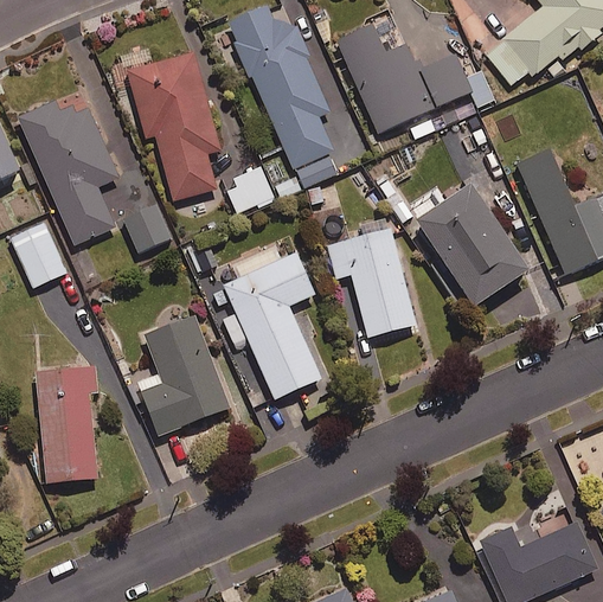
[(534,0),(540,6),(483,55),(508,84),(524,71),(530,77),(555,57),(562,65),(602,29),(602,0),(534,0)]
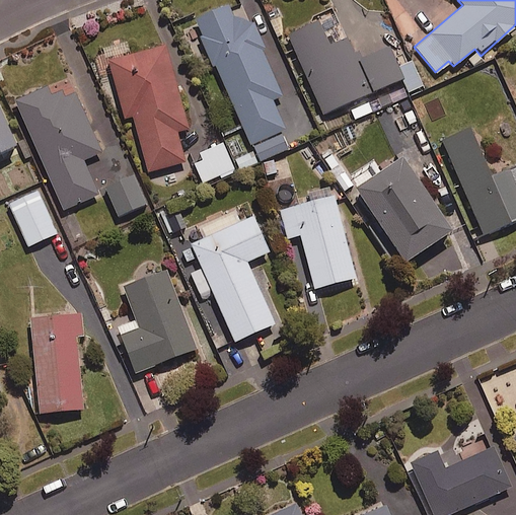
[(271,99),(282,95),(262,48),(265,46),(252,19),(245,22),(237,2),(198,19),(204,34),(200,37),(213,66),(216,65),(250,145),(284,130),(271,99)]
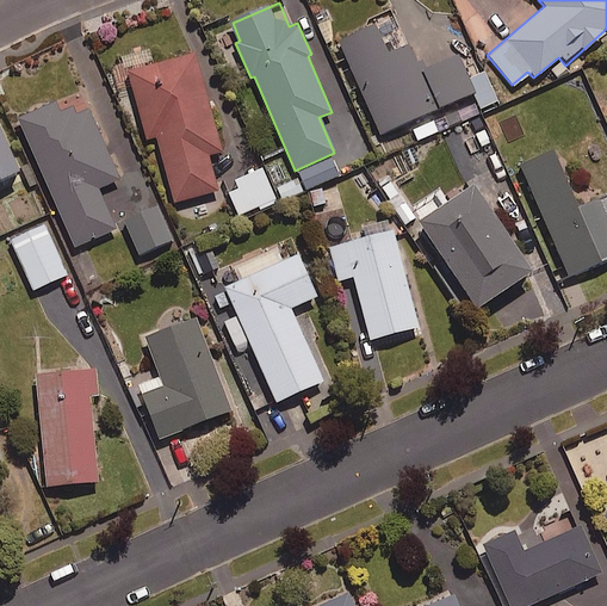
[(384,57),(371,28),(336,43),(378,136),(471,96),(454,57),(417,74),(406,48),(384,57)]
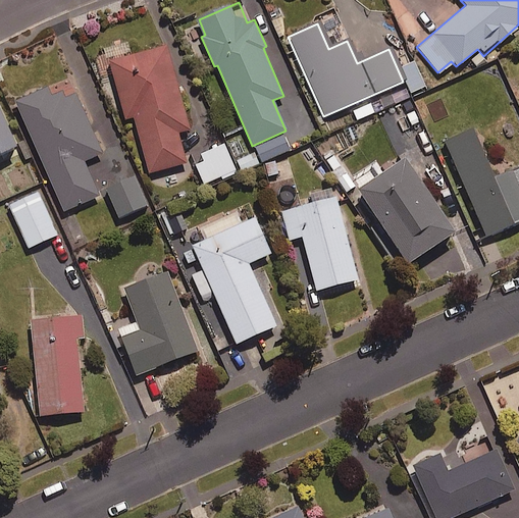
[(109,61),(132,55),(127,38),(91,48),(97,69),(110,65),(109,61)]
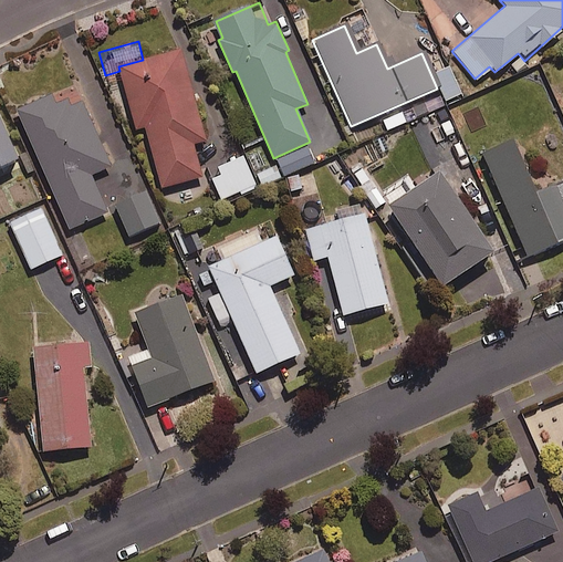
[(118,66),(120,71),(136,129),(145,127),(162,187),(201,176),(193,143),(206,139),(180,49),(143,60),(118,66)]
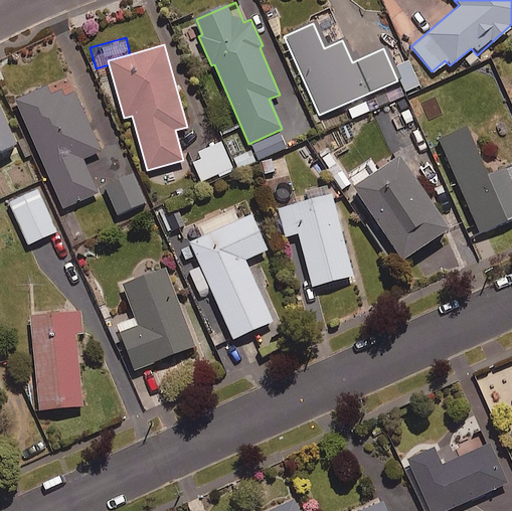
[(53,102),(46,86),(15,100),(62,207),(97,192),(82,159),(101,150),(75,92),(53,102)]
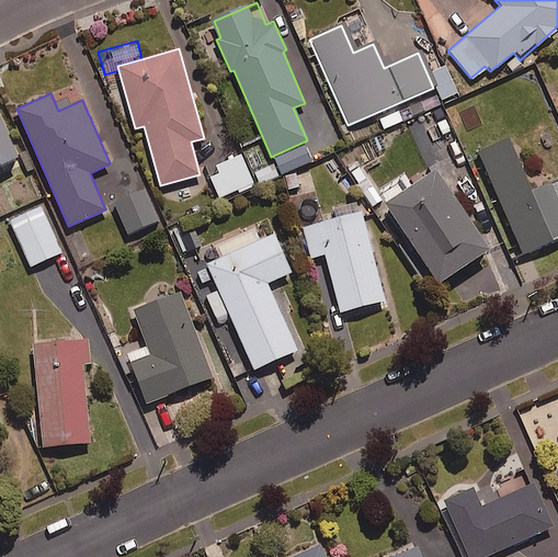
[(0,171),(20,162),(0,120),(0,171)]
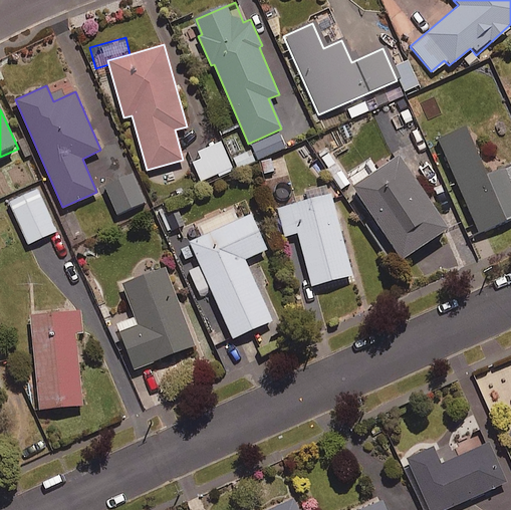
[(281,129),(248,144),(249,148),(255,160),(289,145),(281,129)]
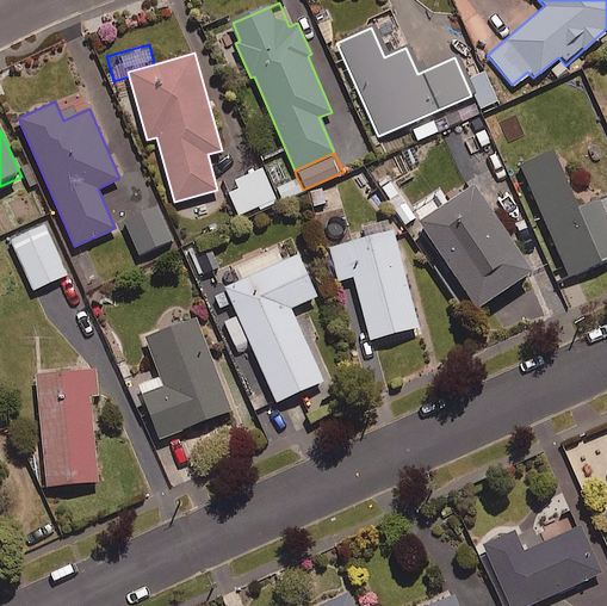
[(606,258),(606,198),(575,212),(550,153),(519,166),(565,277),(606,258)]
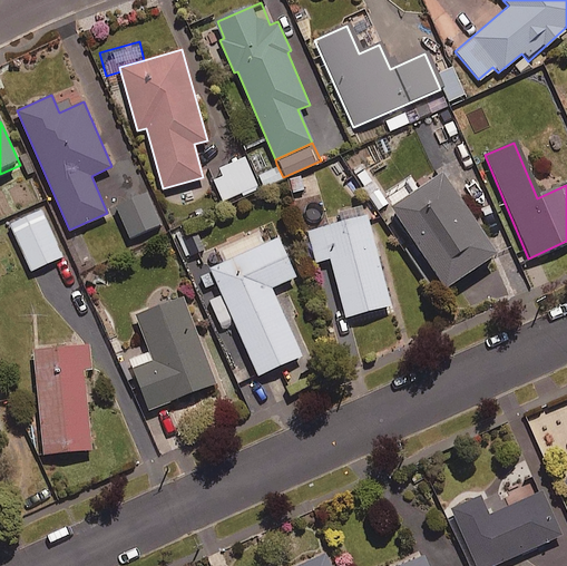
[(245,157),(220,166),(223,175),(214,177),(221,198),(255,187),(245,157)]
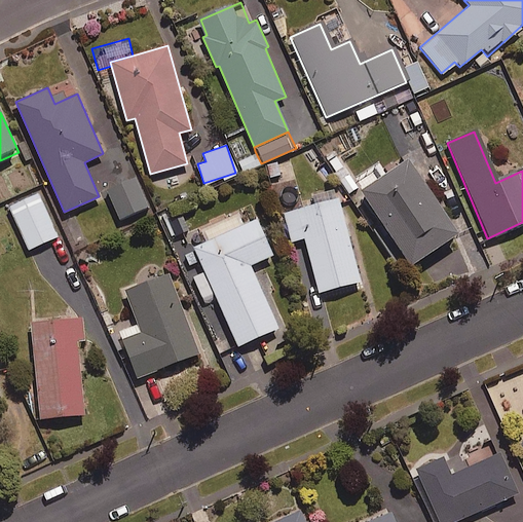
[(261,163),(255,151),(236,159),(243,172),(261,163)]
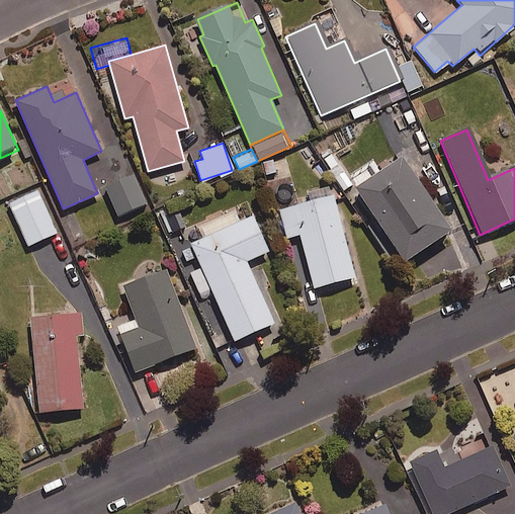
[(286,170),(285,158),(263,160),(264,172),(286,170)]
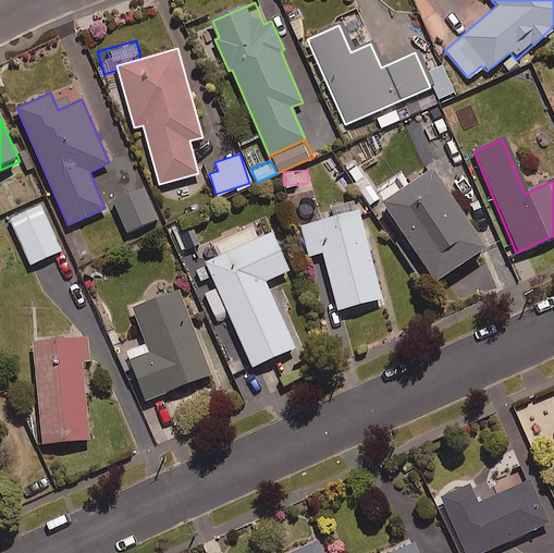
[(481,255),(430,175),(379,209),(430,287),(481,255)]
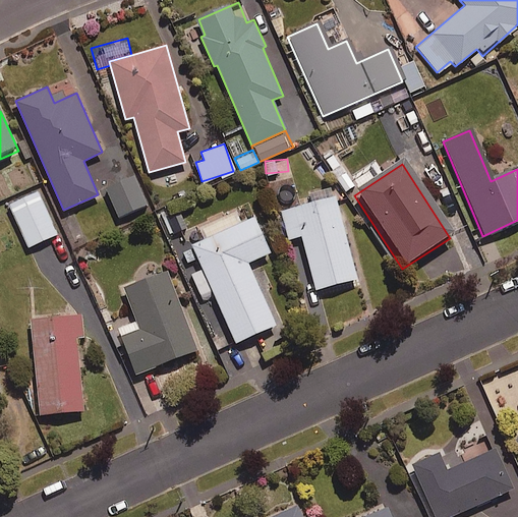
[(133,177),(105,190),(116,217),(146,204),(133,177)]
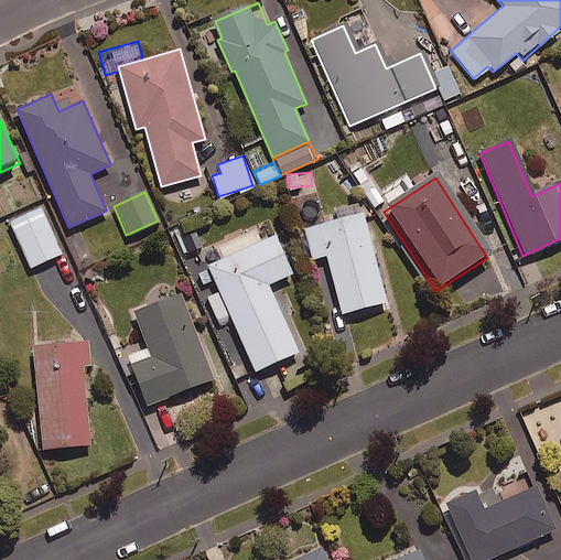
[(319,221),(314,201),(281,208),(286,228),(319,221)]
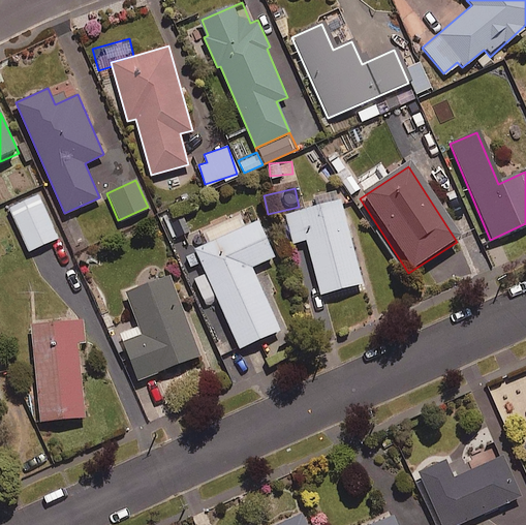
[(58,238),(37,192),(8,206),(28,250),(58,238)]
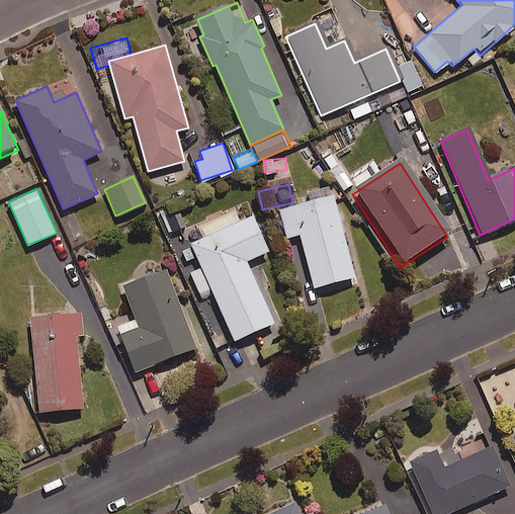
[(355,278),(333,195),(279,209),(286,237),(301,234),(315,288),(355,278)]
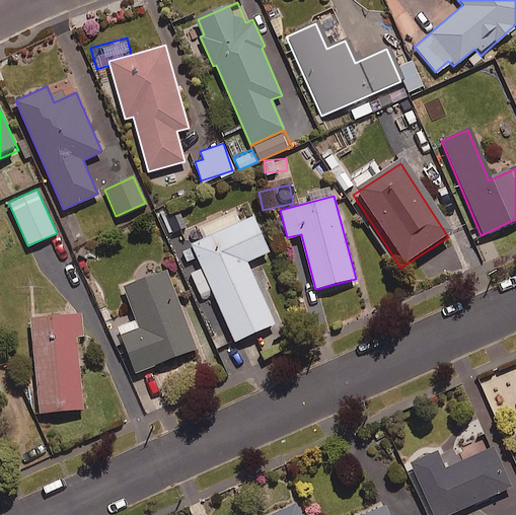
[(270,252),(254,216),(192,244),(235,343),(275,324),(247,263),(270,252)]
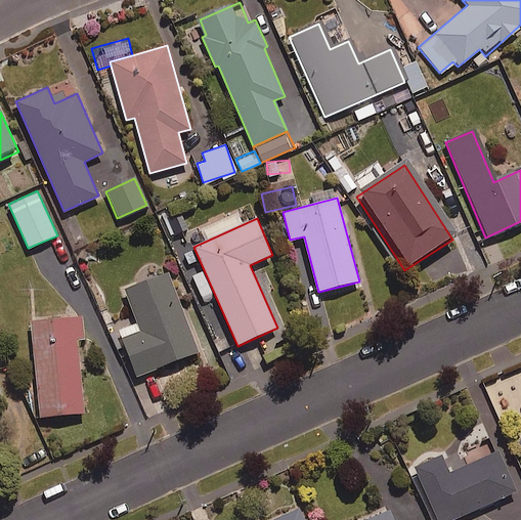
[(198,353),(168,273),(125,290),(137,322),(120,330),(137,377),(198,353)]
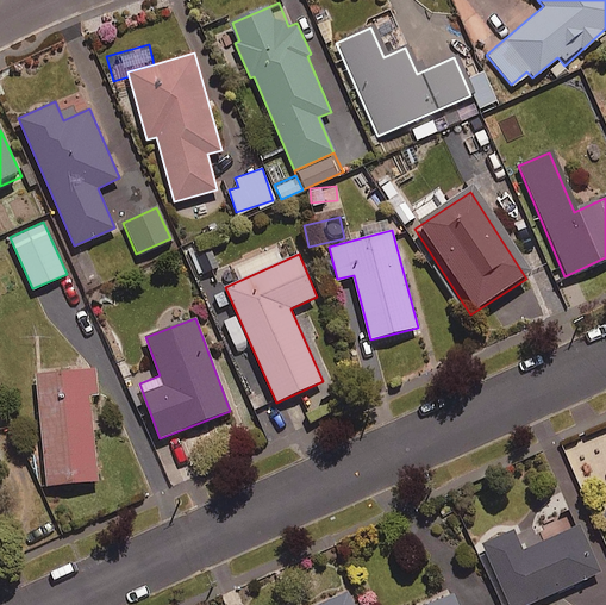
[(97,394),(94,370),(37,375),(47,486),(97,481),(89,394),(97,394)]
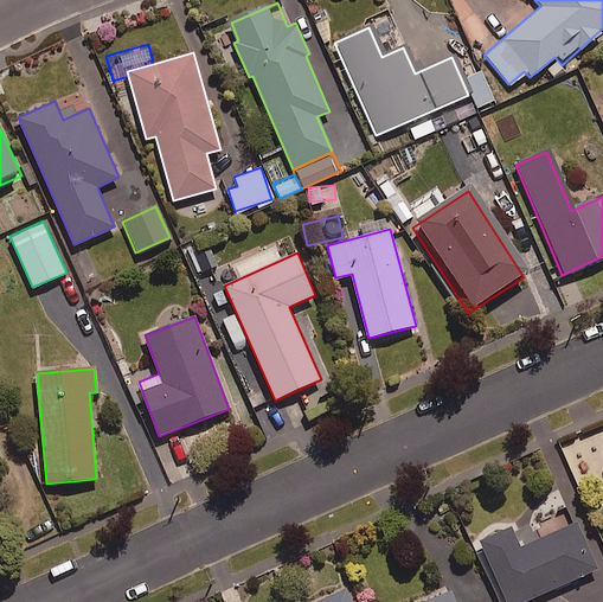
[(594,563),(573,517),(517,542),(507,520),(476,535),(506,601),(594,563)]
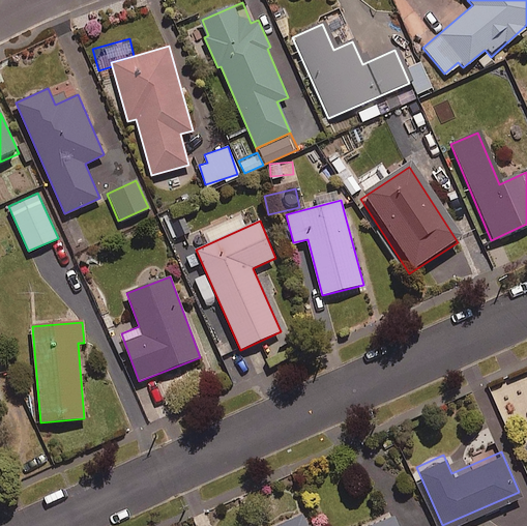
[(526,525),(526,504),(500,518),(503,525),(526,525)]
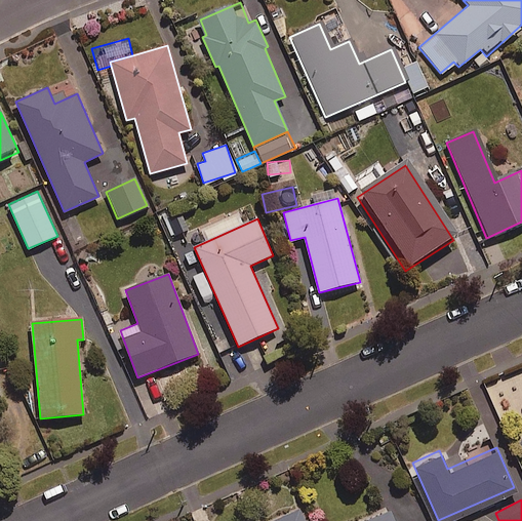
[(303,520),(295,504),(256,520),(303,520)]
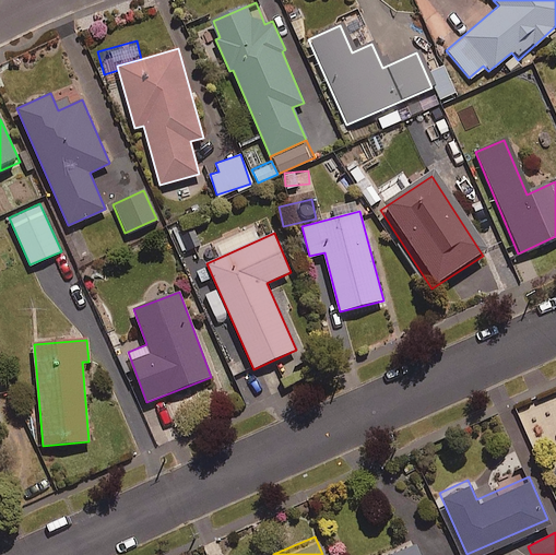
[(420,554),(412,538),(371,554),(420,554)]
